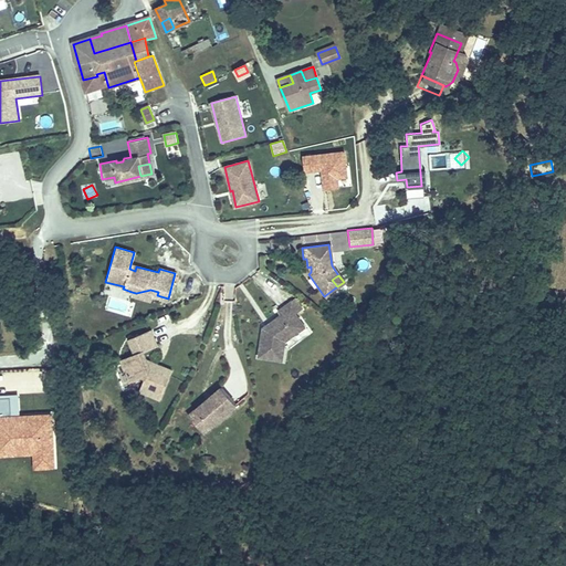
[(155,303),(157,295),(158,292),(150,290),(136,293),(132,292),(130,295),(155,303)]
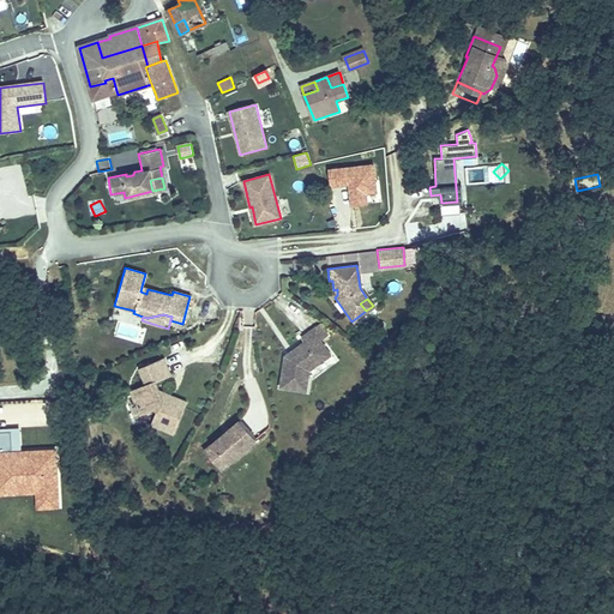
[(325,336),(317,324),(309,329),(318,341),(325,336)]
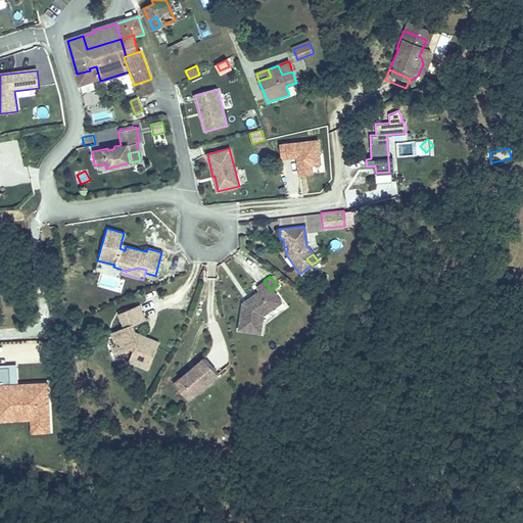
[(271,290),(264,280),(254,287),(257,290),(247,298),(249,300),(245,303),(241,302),(237,329),(258,333),(262,315),(280,301),(271,290)]
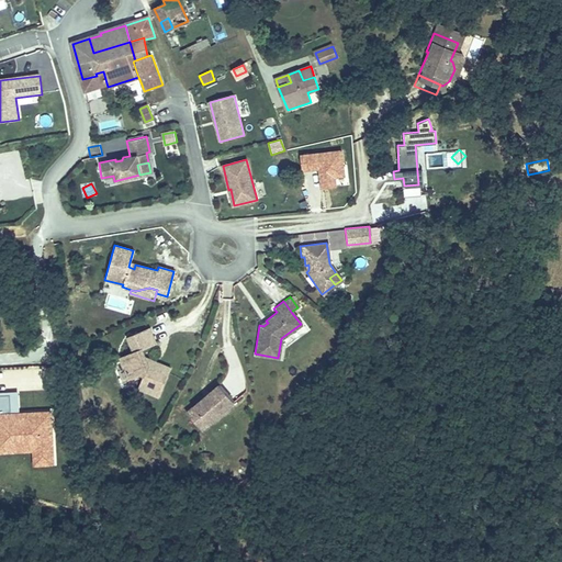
[(157,395),(168,368),(156,362),(153,369),(144,364),(142,360),(144,356),(141,349),(154,343),(147,327),(126,336),(132,351),(119,357),(127,378),(138,373),(143,375),(137,388),(157,395)]
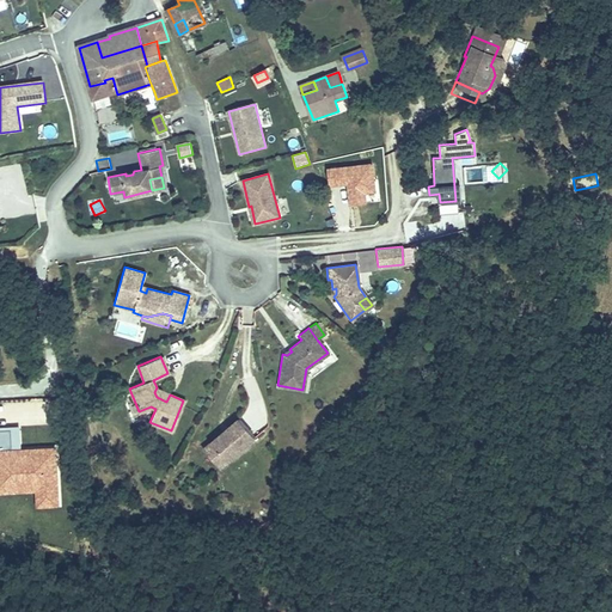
[(166,402),(170,395),(157,387),(154,392),(157,397),(166,402)]
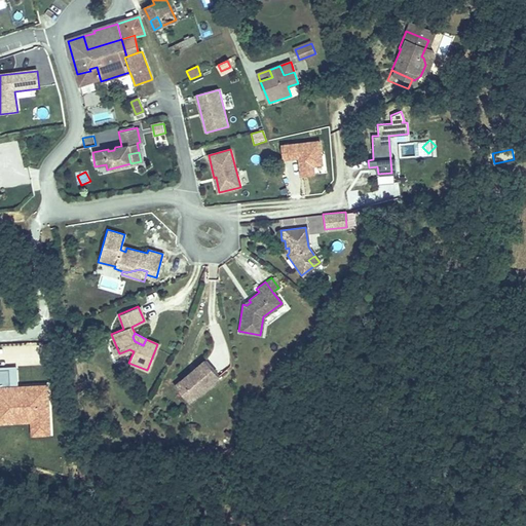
[(193,397),(217,376),(203,360),(193,368),(195,370),(191,373),(190,372),(180,380),(193,397)]
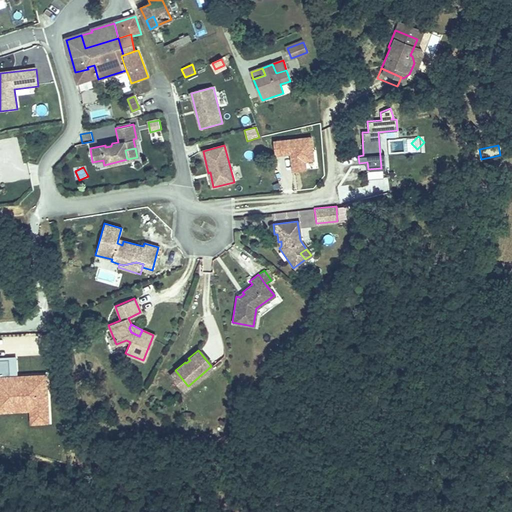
[(188,386),(175,370),(169,375),(182,391),(188,386)]
